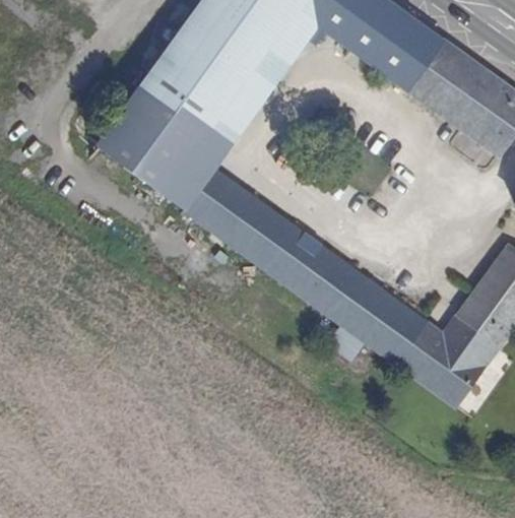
[(185,210),(220,164),(318,30),(340,0),(199,0),(131,95),(118,115),(95,144),(185,210)]
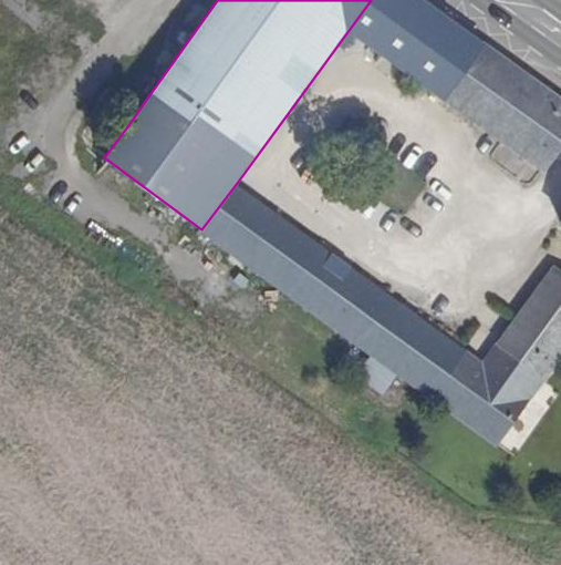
[(496,49),(428,0),(371,0),(346,33),(452,110),(496,49)]
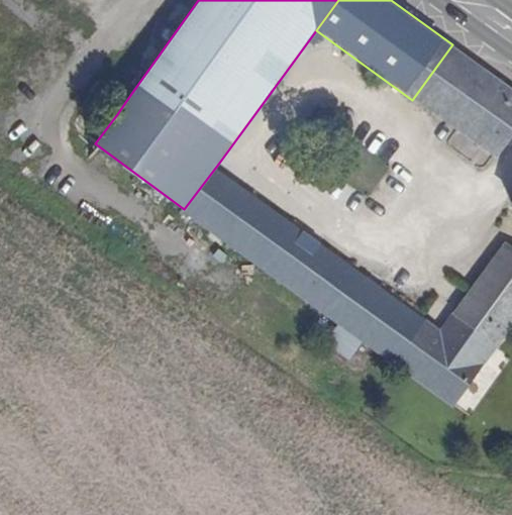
[(511,87),(452,44),(412,100),(500,163),(511,145),(511,87)]
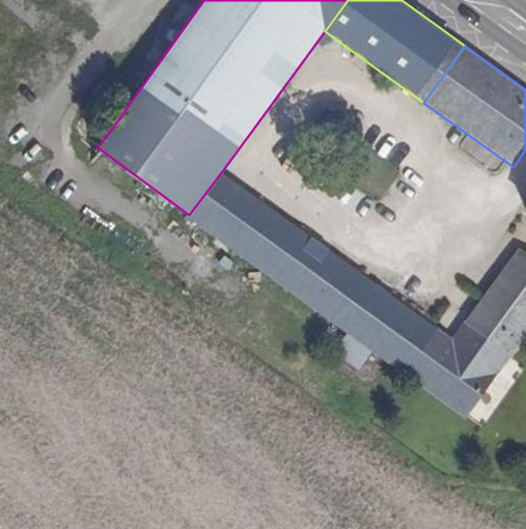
[(120,117),(134,98),(118,87),(105,103),(120,117)]
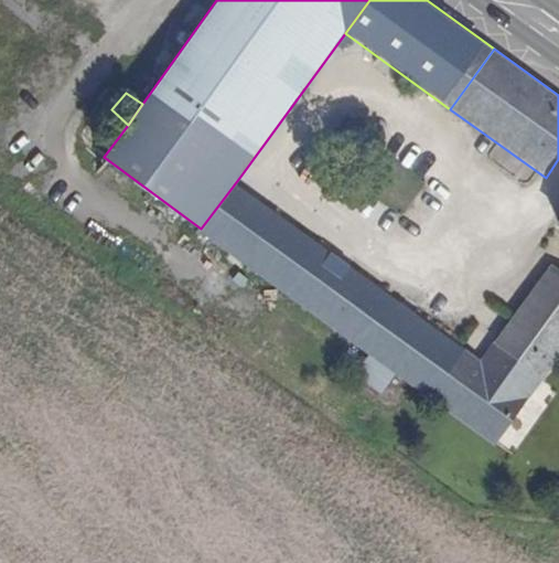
[(276,251),(299,221),(239,178),(201,229),(244,261),(261,240),(276,251)]
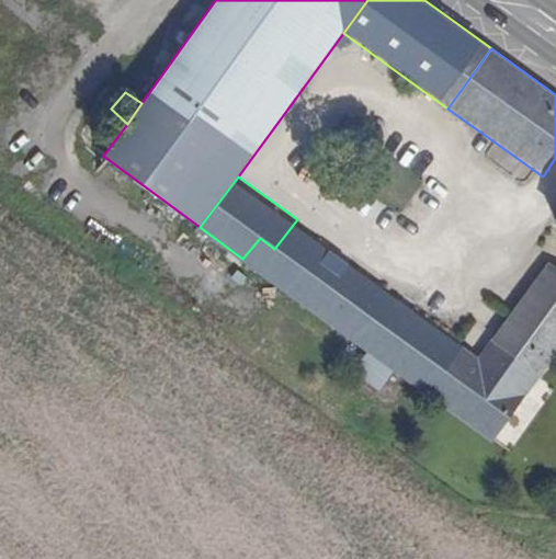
[(302,301),(340,252),(297,219),(274,249),(260,238),(242,259),(302,301)]
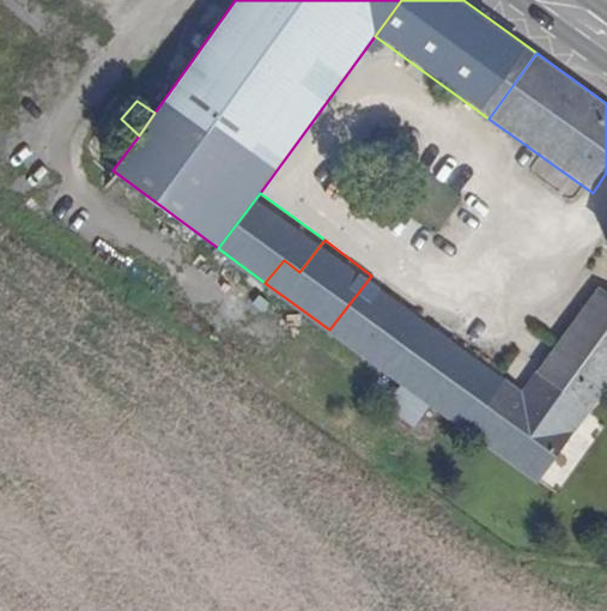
[(502,369),(371,276),(329,330),(471,435),(505,387),(495,379),(502,369)]
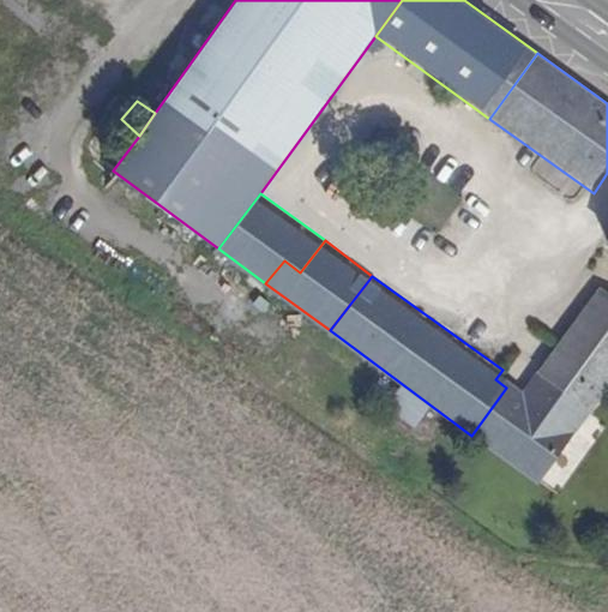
[(607,288),(561,348),(607,382),(607,288)]
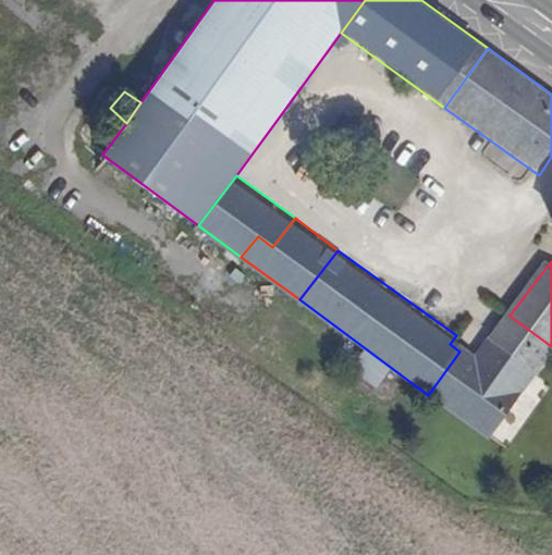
[(487,439),(551,350),(551,346),(510,316),(482,352),(456,335),(450,344),(460,352),(428,395),(487,439)]
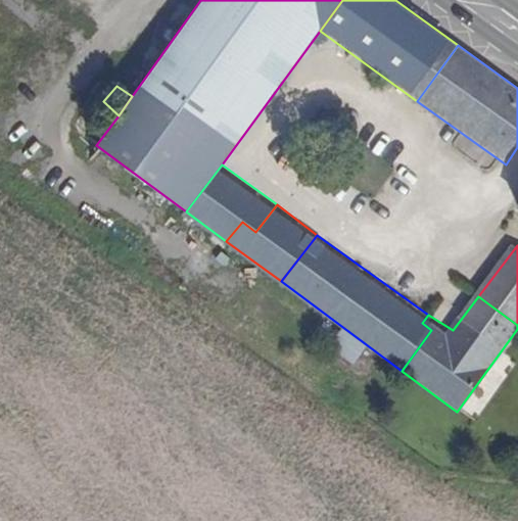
All buildings are outlined.
